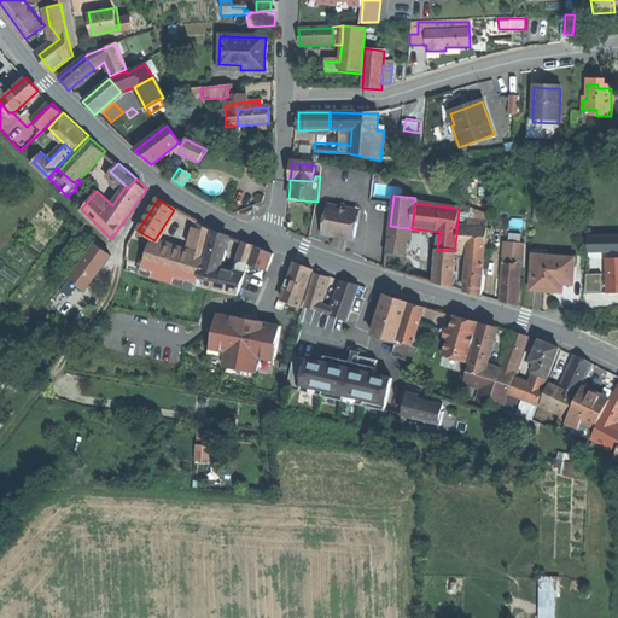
[(356,211),(327,205),(321,235),(326,237),(331,238),(336,235),(347,238),(355,239),(357,223),(354,222),(356,211)]
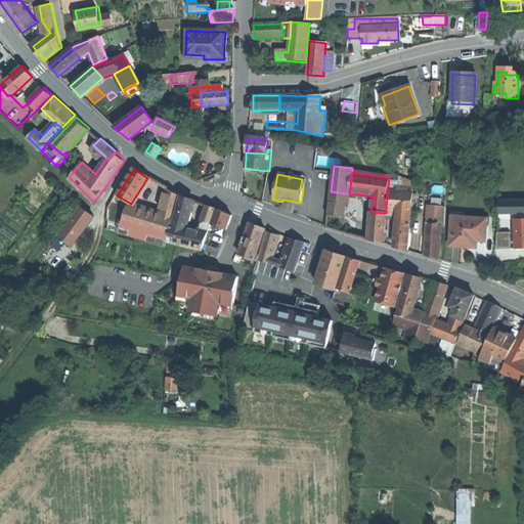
[(167,189),(163,186),(159,193),(167,197),(162,217),(126,207),(123,219),(121,225),(122,225),(166,238),(167,238),(171,224),(179,197),(167,189)]
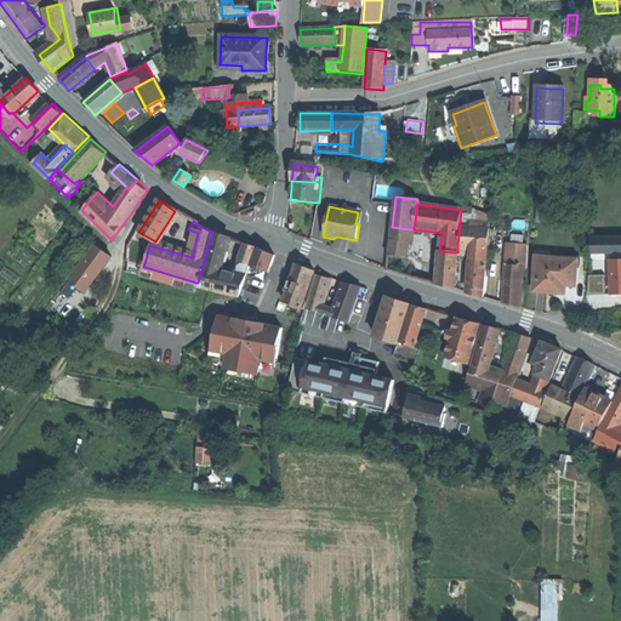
[(405,257),(410,229),(392,227),(388,255),(397,256),(405,257)]
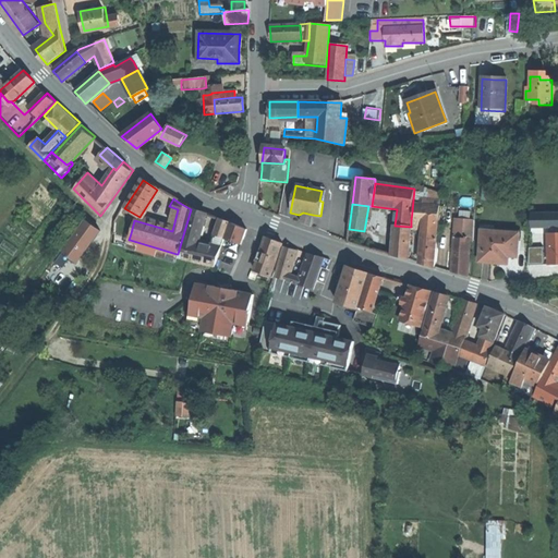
[(419,205),(414,205),(413,221),(424,222),(423,231),(423,233),(437,234),(439,207),(419,205)]
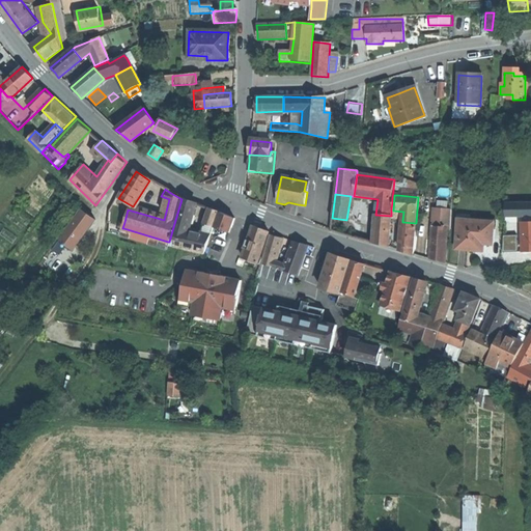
[(190,202),(182,199),(173,227),(189,231),(195,204),(190,202)]
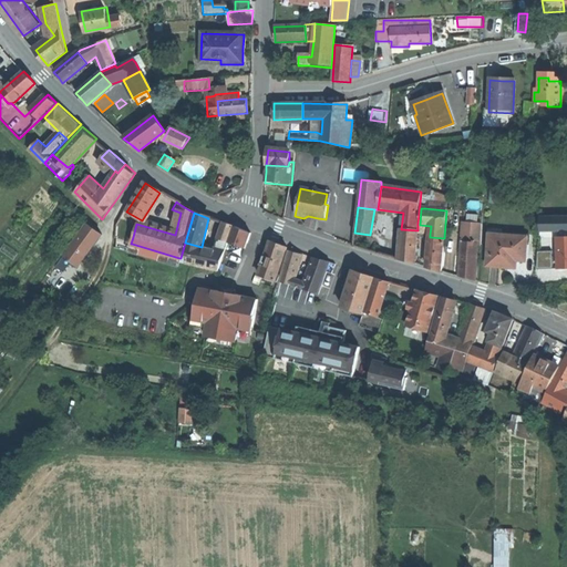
[(316,229),(318,218),(308,216),(305,227),(316,229)]
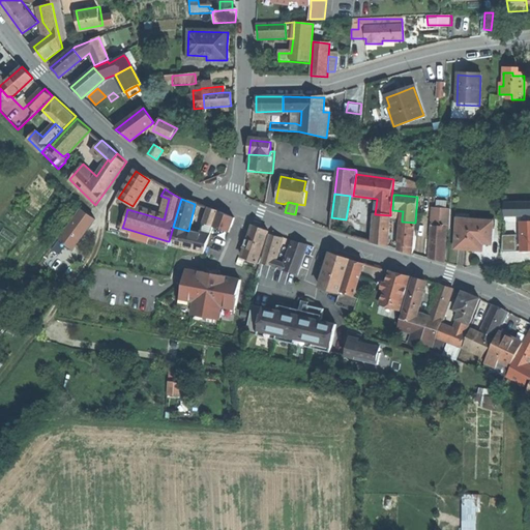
[(72,248),(95,218),(82,209),(60,238),(72,248)]
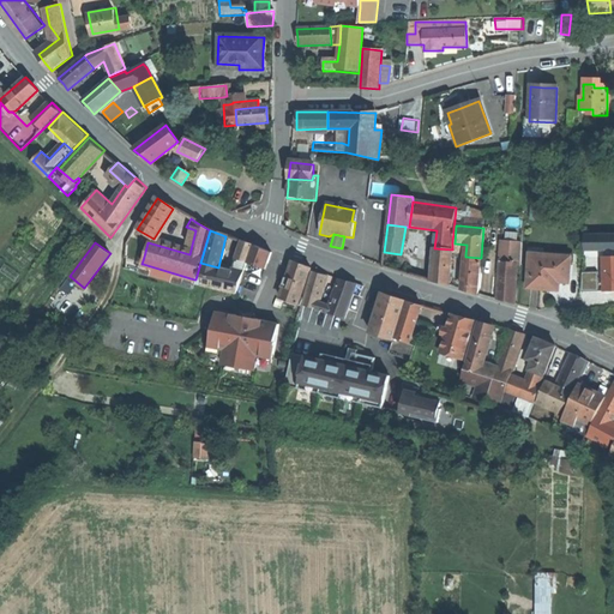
[(242,242),(236,259),(246,263),(253,246),(242,242)]
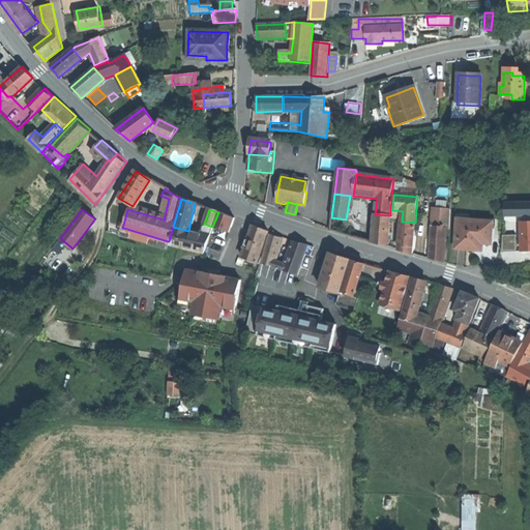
[(389,218),(402,219),(403,211),(392,210),(390,209),(390,215),(389,218)]
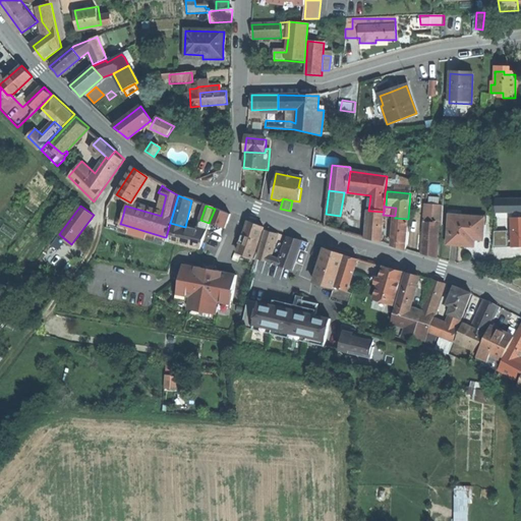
[(439,225),(442,225),(442,207),(425,206),(423,223),(439,225)]
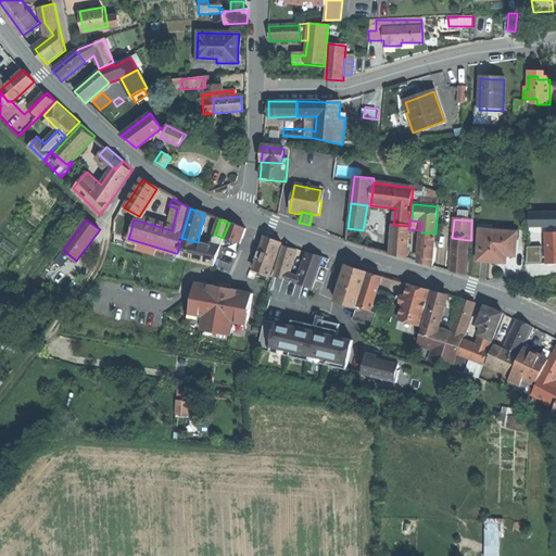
[(555,234),(555,220),(546,220),(546,235),(555,234)]
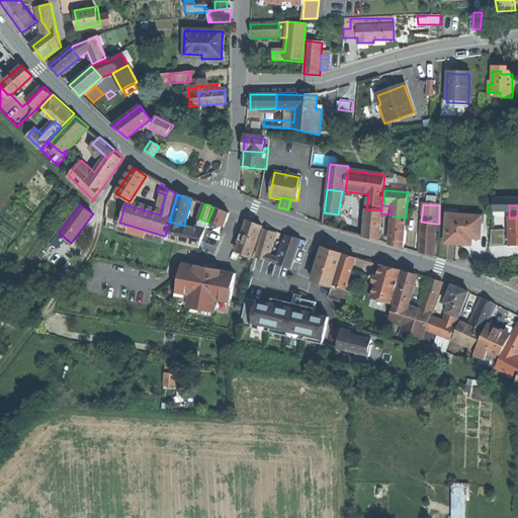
[(213,208),(210,218),(223,222),(225,223),(229,213),(221,210),(213,208)]
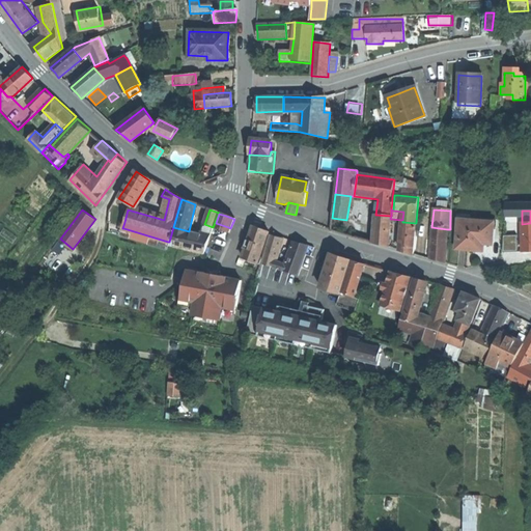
[(390,219),(391,216),(375,215),(373,244),(388,248),(390,219)]
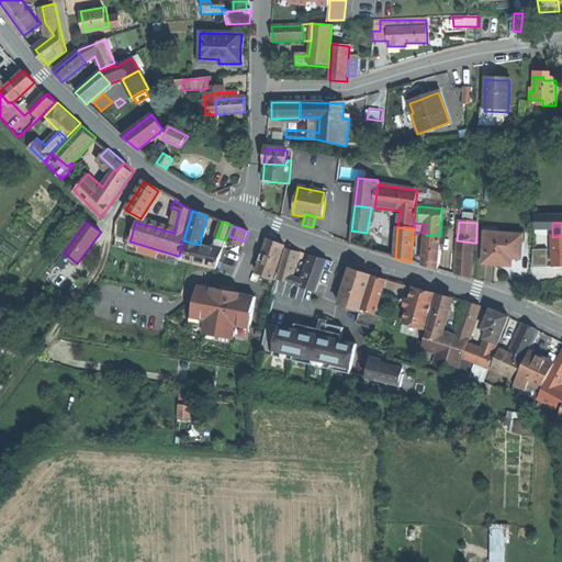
[(494,232),(493,235),(521,237),(520,243),(524,243),(525,234),(494,232)]
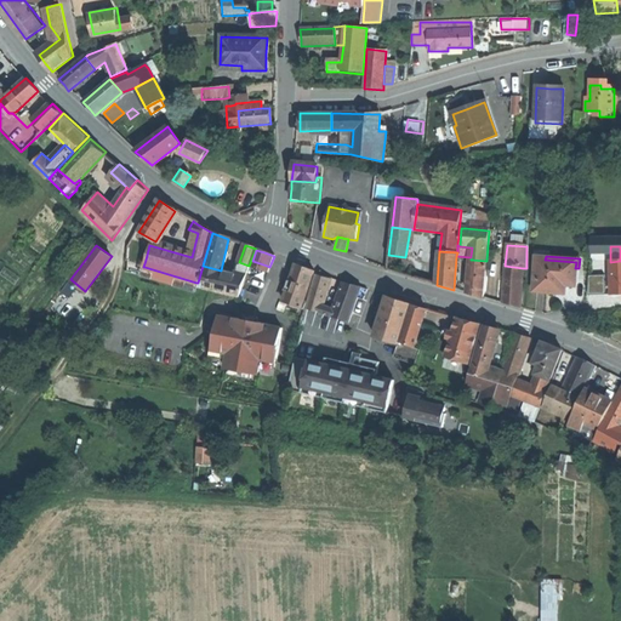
[(550,294),(563,295),(564,286),(574,288),(575,268),(576,262),(545,260),(535,258),(533,292),(550,294)]
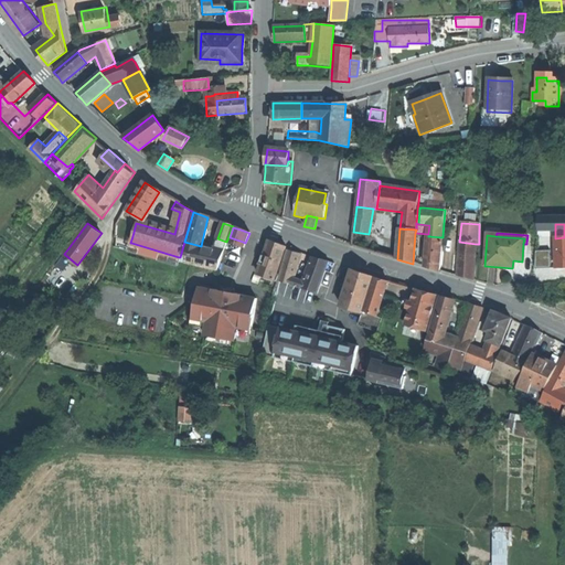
[(440,272),(443,237),(428,236),(425,267),(433,269),(440,272)]
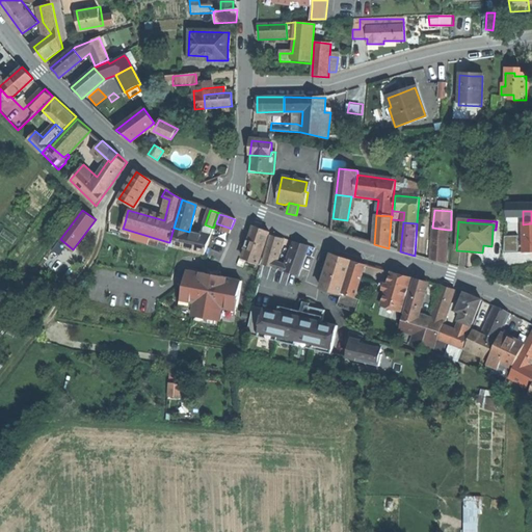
[(214,229),(227,233),(229,228),(216,223),(214,229)]
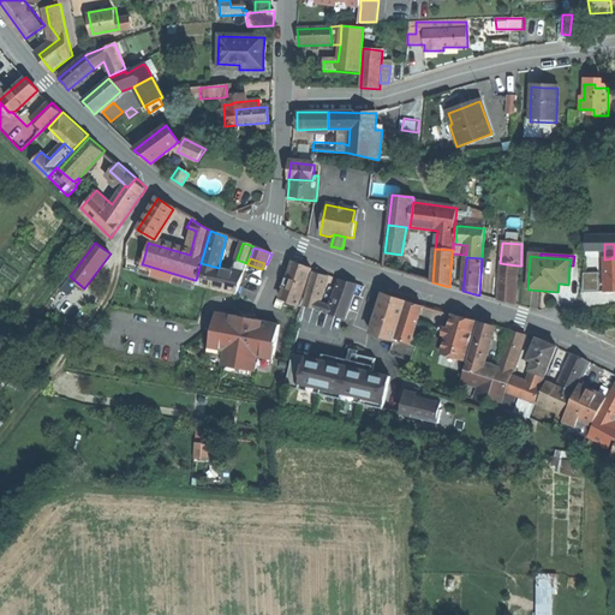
[(614,292),(614,258),(604,260),(605,292),(614,292)]
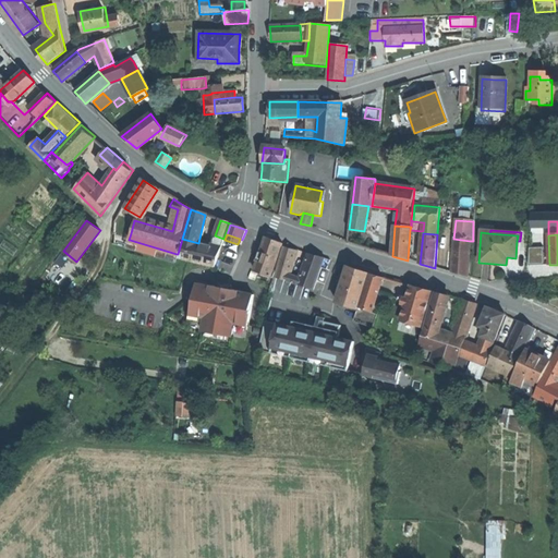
[(215,235),(211,246),(220,249),(223,239),(215,235)]
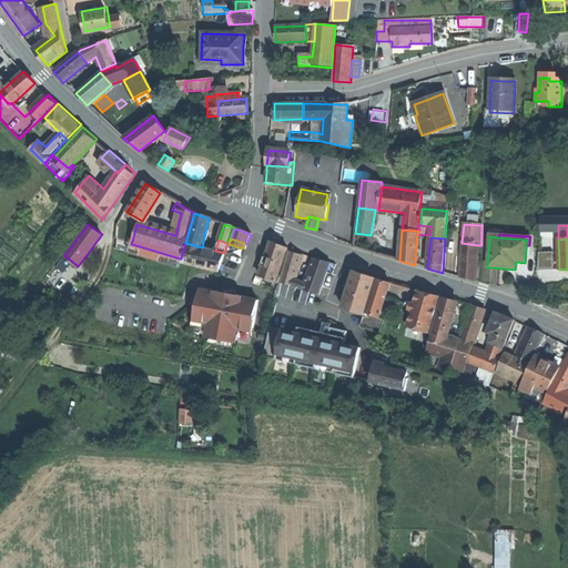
[(215,251),(202,247),(185,243),(181,259),(180,264),(216,273),(224,253),(215,251)]
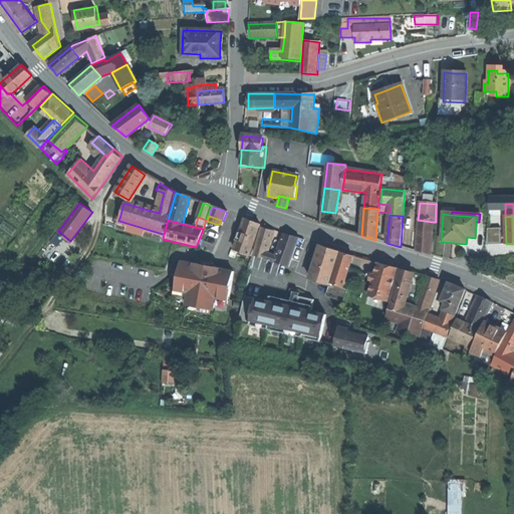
[(245,220),(234,250),(243,254),(251,256),(253,252),(250,252),(260,225),(245,220)]
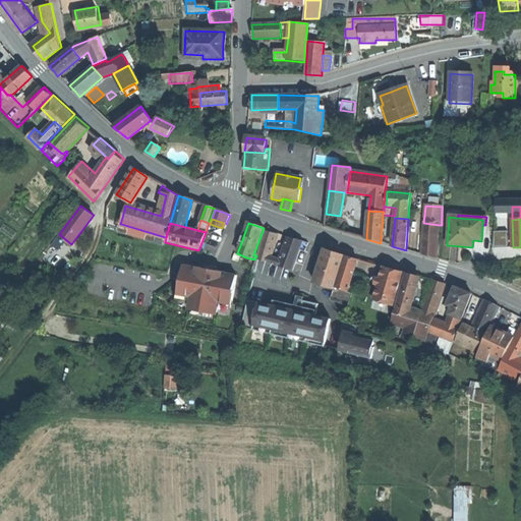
[(436,259),(439,225),(423,223),(421,255),(428,256),(436,259)]
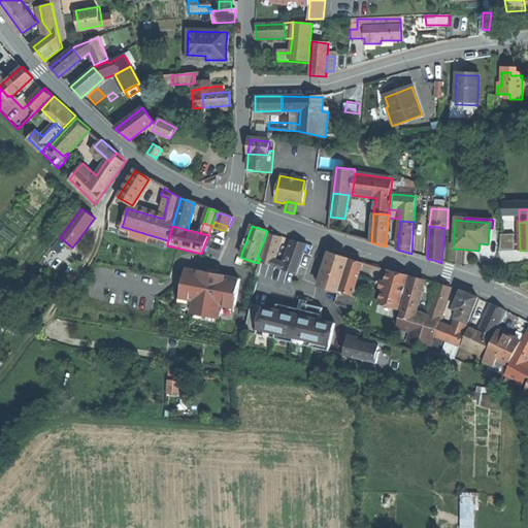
[(164,250),(167,240),(123,227),(121,236),(164,250)]
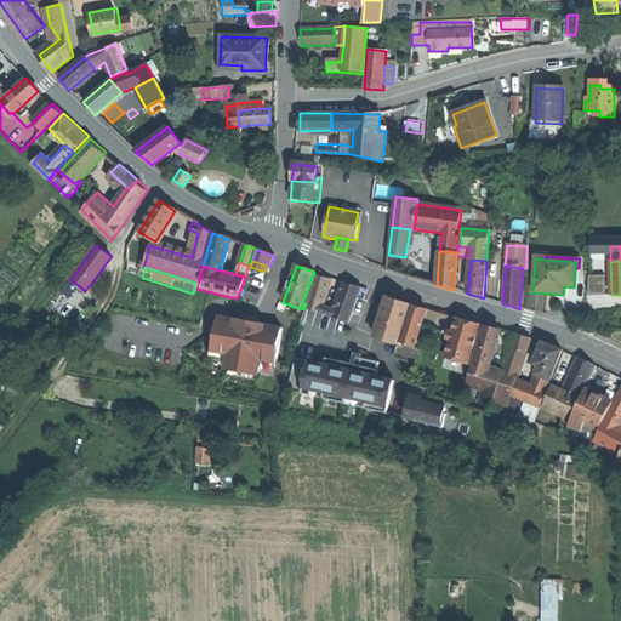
[(591,292),(607,292),(607,273),(591,274),(591,292)]
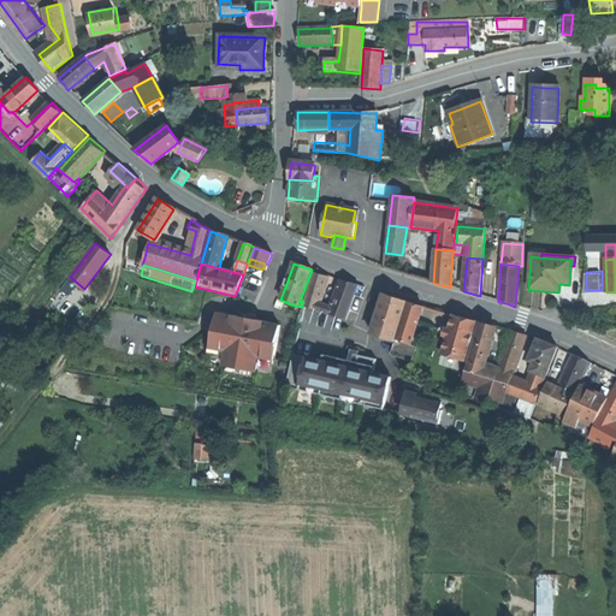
[(329,278),(314,273),(302,307),(317,312),(319,304),(329,278)]
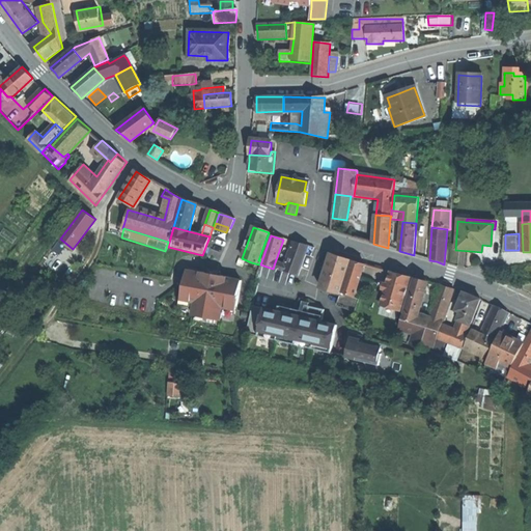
[(285,266),(275,262),(273,269),(298,277),(305,256),(308,247),(299,244),(292,242),(285,266)]
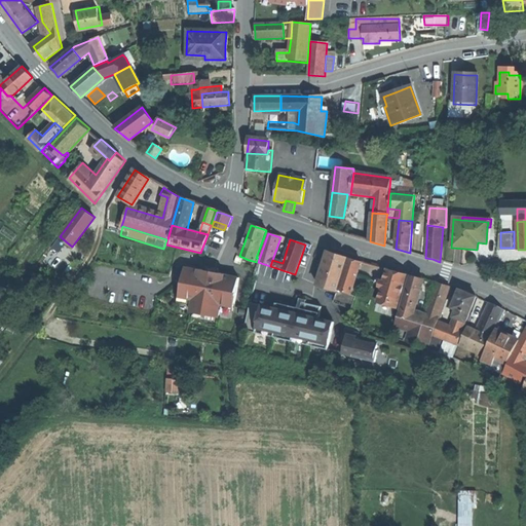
[(316,286),(336,293),(337,291),(337,290),(347,259),(338,256),(328,253),(316,286)]
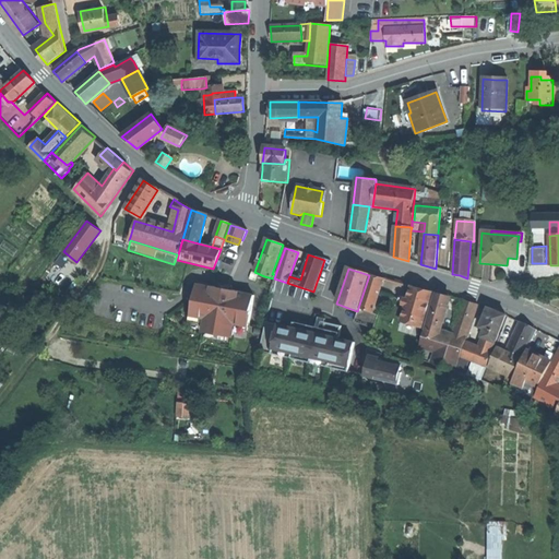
[(358,308),(372,313),(383,280),(369,275),(358,308)]
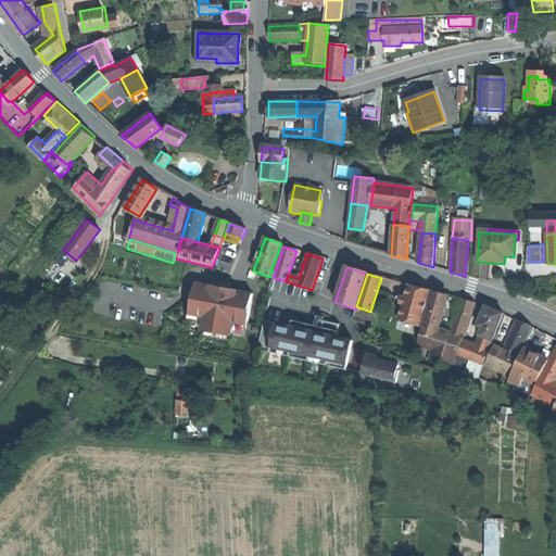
[(273,278),(272,277),(263,275),(261,281),(270,283),(273,278)]
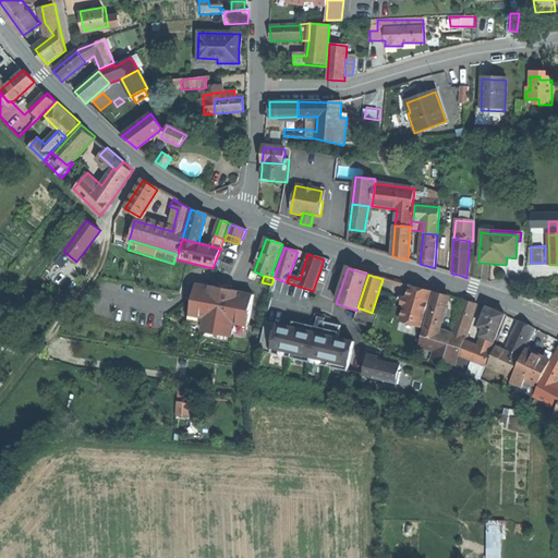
[(246,327),(252,296),(227,291),(226,299),(219,298),(220,290),(194,286),(189,316),(203,318),(201,332),(229,338),(232,324),(246,327)]
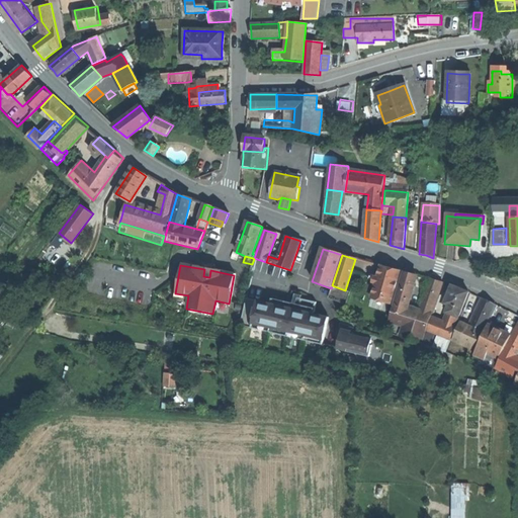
[(390,269),(380,266),(377,278),(375,284),(371,298),(391,305),(400,272),(390,269)]
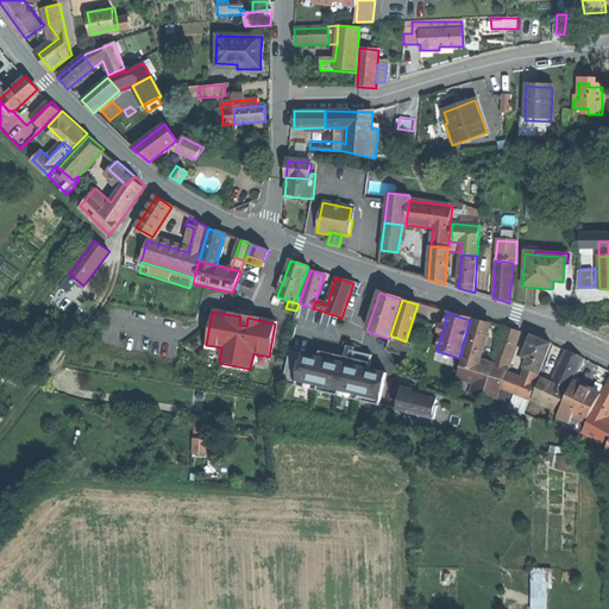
[(469,339),(483,344),(489,325),(482,322),(475,321),(469,339)]
